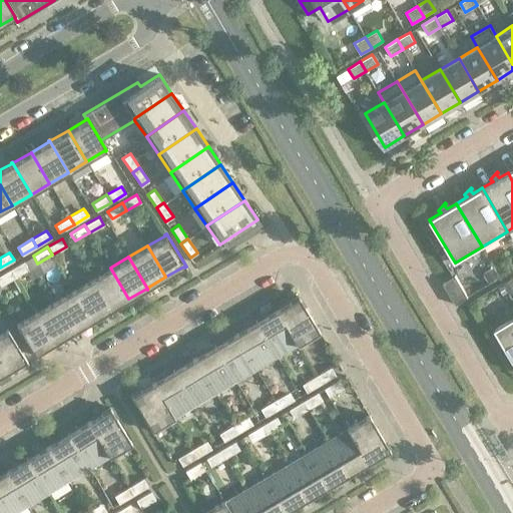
[(29,269),(24,261),(10,270),(15,277),(29,269)]
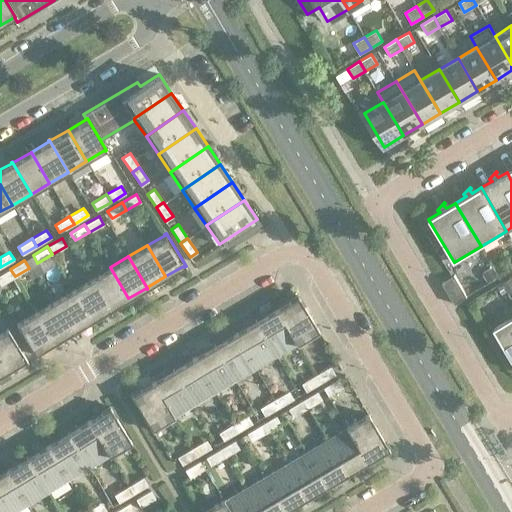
[(491,266),(482,272),(487,282),(497,276),(491,266)]
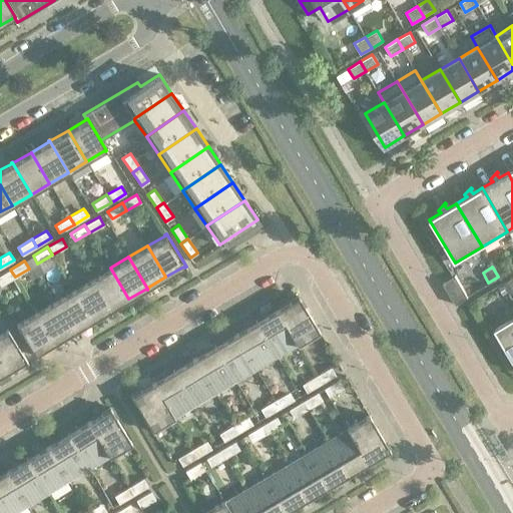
[(128,299),(110,268),(91,279),(110,311),(111,311),(110,310),(128,299)]
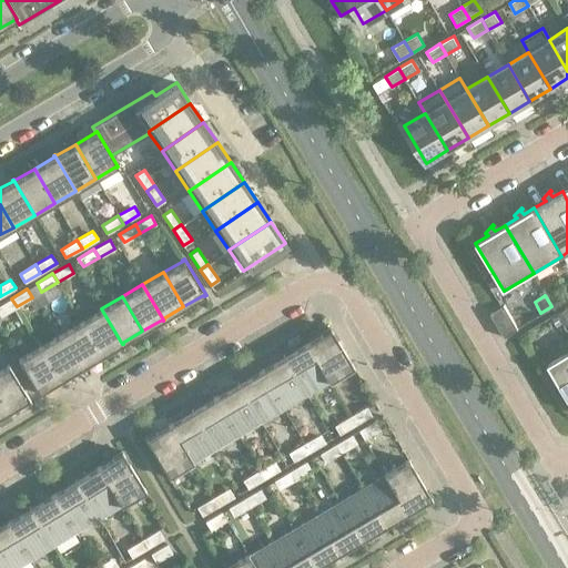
[(17,306),(11,298),(0,304),(0,315),(0,316),(17,306)]
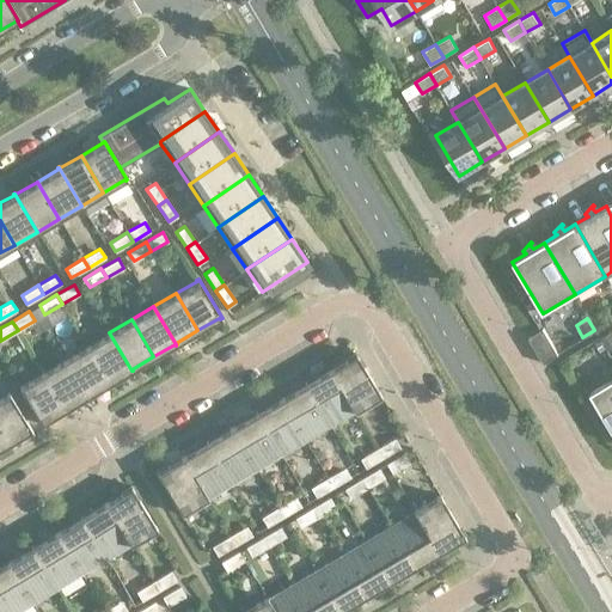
[(543,329),(528,337),(544,363),(558,354),(543,329)]
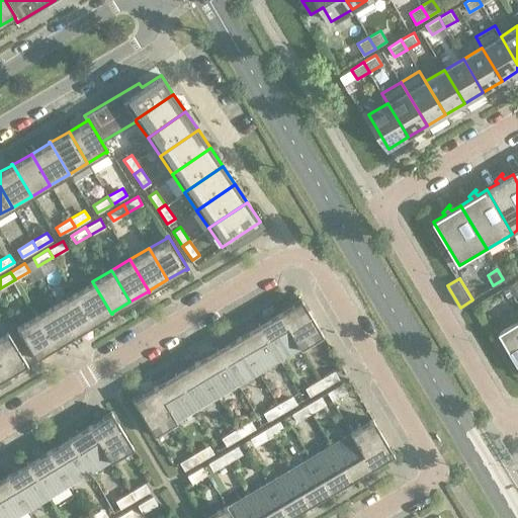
[(517,280),(517,279),(509,284),(514,293),(517,291),(517,280)]
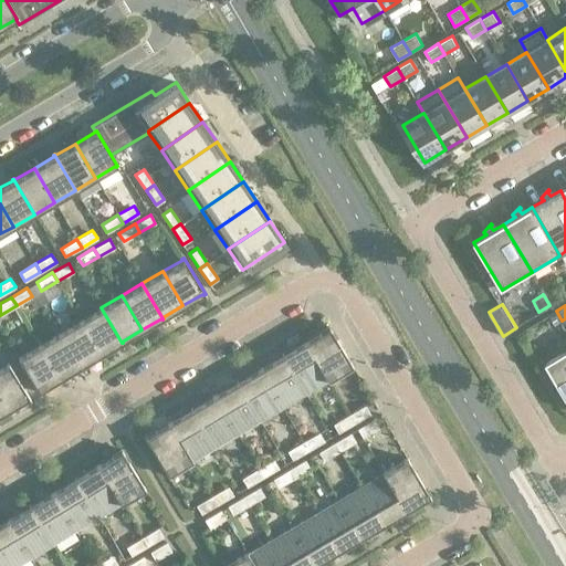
[(122,343),(101,307),(81,320),(101,354),(121,343),(122,344),(122,343)]
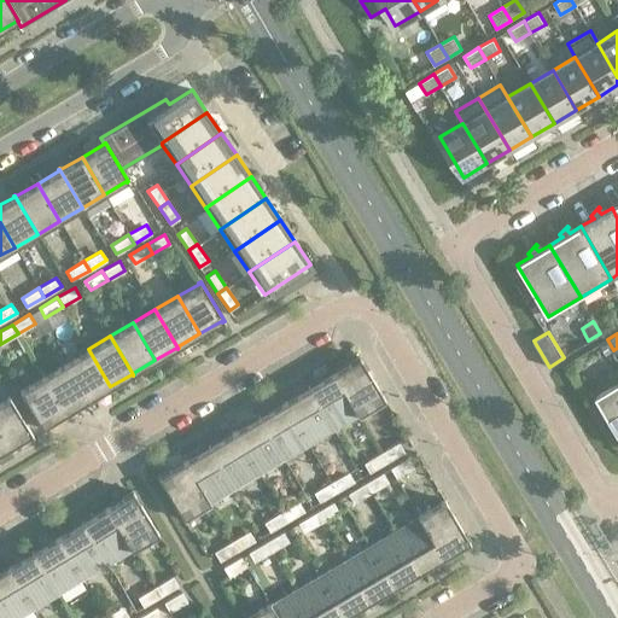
[(110,386),(88,349),(65,363),(88,402),(89,401),(88,400),(110,386)]
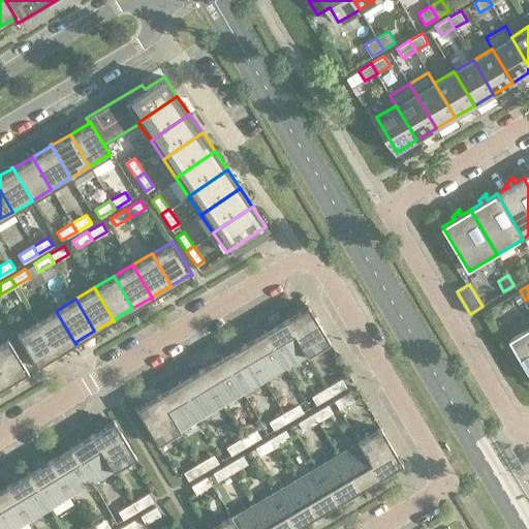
[(330,342),(307,305),(306,305),(307,306),(285,318),(307,354),(330,342)]
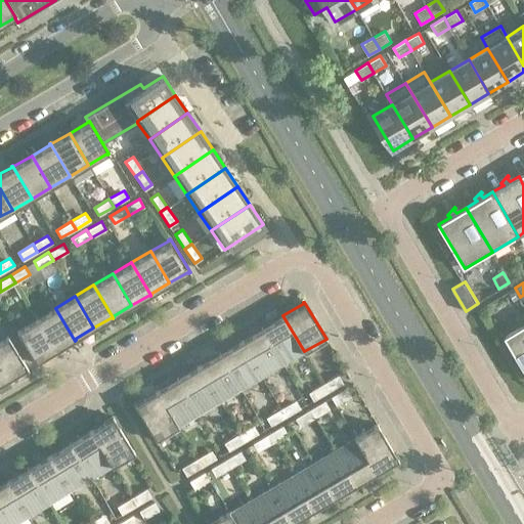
[(75,341),(55,308),(37,319),(55,350),(74,340),(75,341)]
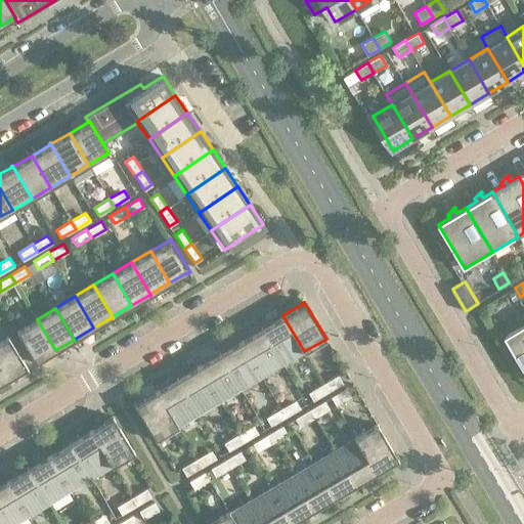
[(304,351),(282,315),(262,328),(262,326),(261,328),(282,363),(302,351),(303,352),(304,351)]
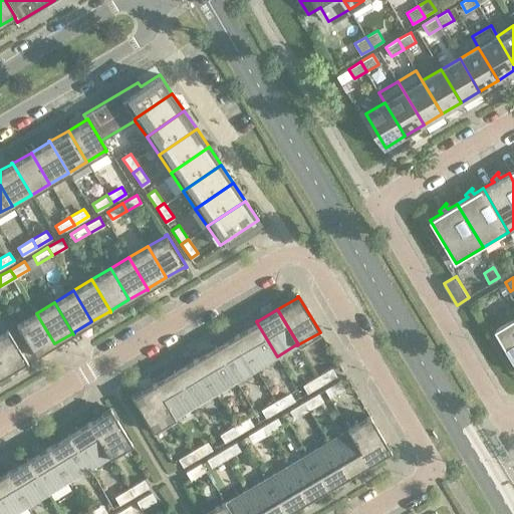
[(54,343),(36,313),(18,323),(17,322),(15,323),(35,356),(37,355),(36,354),(54,343)]
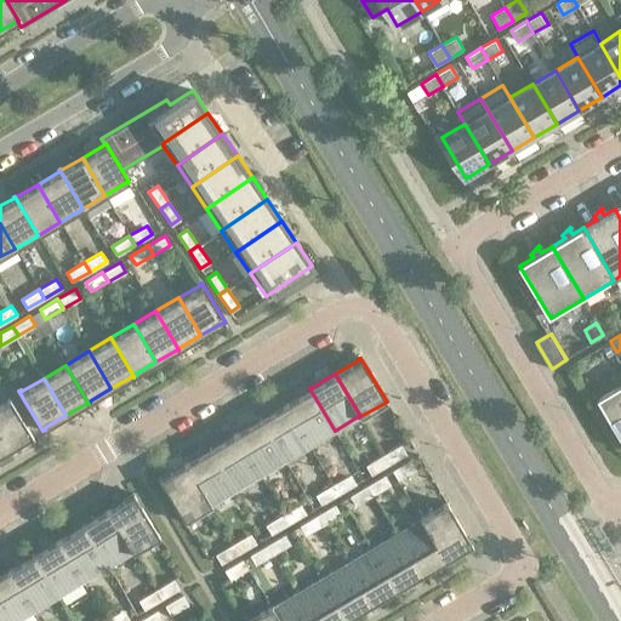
[(620,383),(598,398),(620,436),(620,383)]
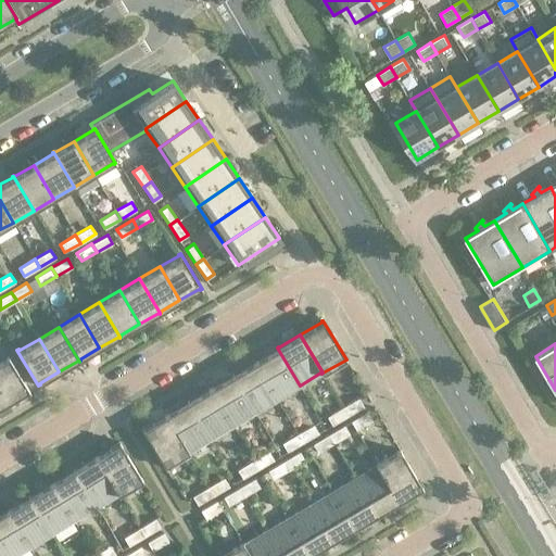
[(300,386),(277,348),(276,348),(277,349),(255,362),(277,399),(300,386)]
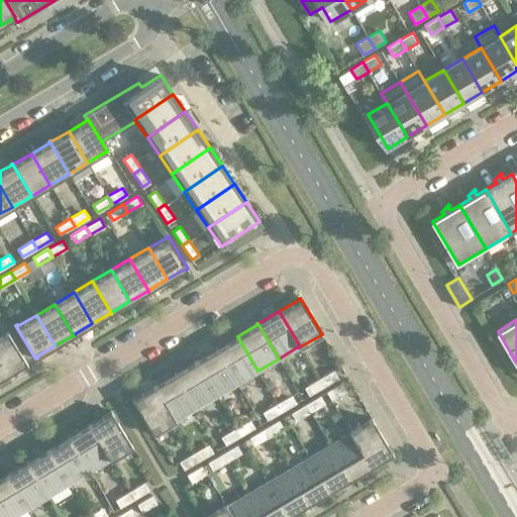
[(6,332),(0,335),(0,363),(7,375),(25,364),(25,365),(27,364),(7,330),(5,331),(6,332)]
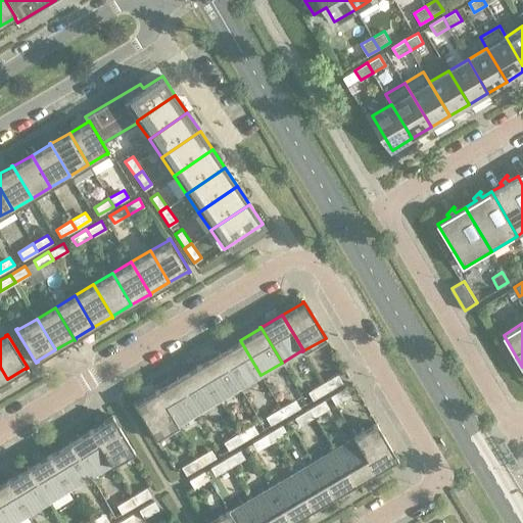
[(260,375),(240,340),(220,352),(219,351),(239,387),(260,375)]
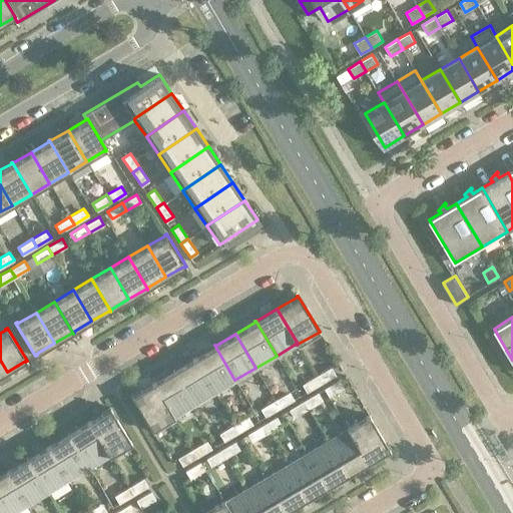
[(234,380),(214,345),(213,345),(214,346),(194,358),(214,392),(234,380)]
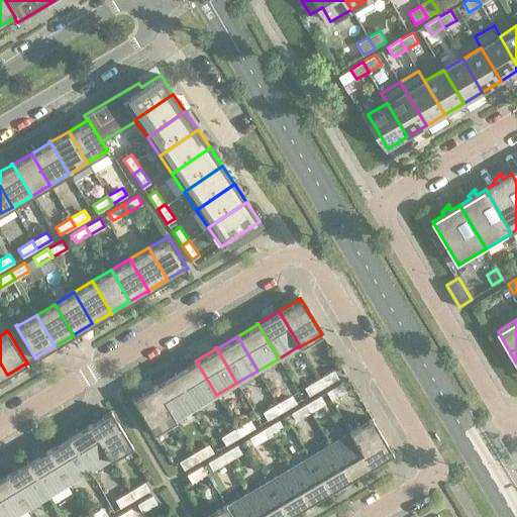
[(216,395),(196,360),(176,373),(175,372),(174,373),(195,408),(216,395)]
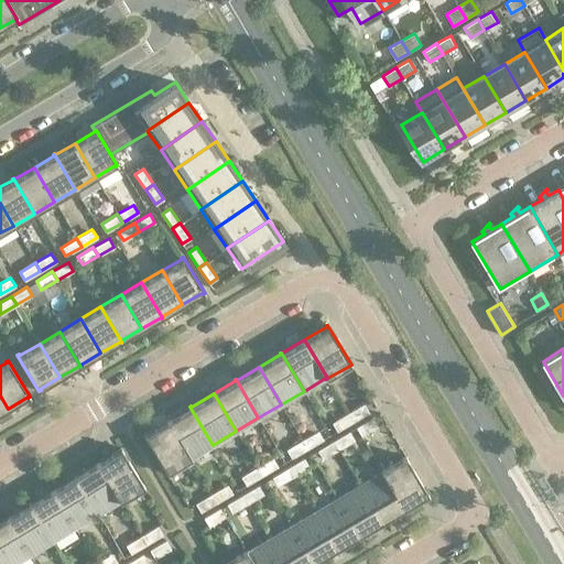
[(364,403),(356,409),(360,416),(368,412),(364,403)]
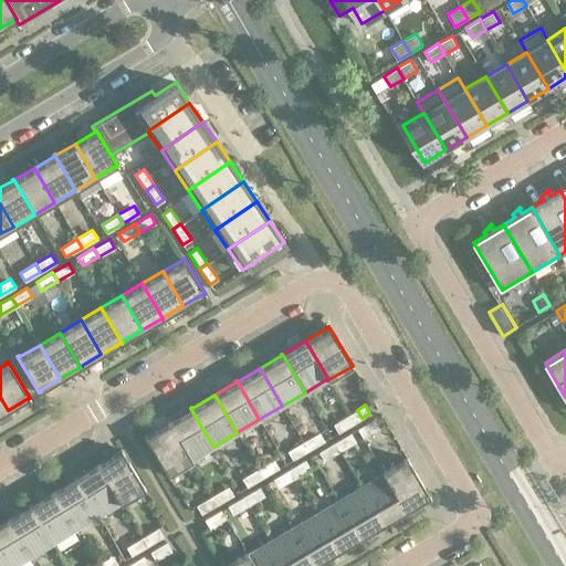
[(213,447),(190,408),(190,409),(168,422),(191,461),(192,460),(191,459),(213,447)]
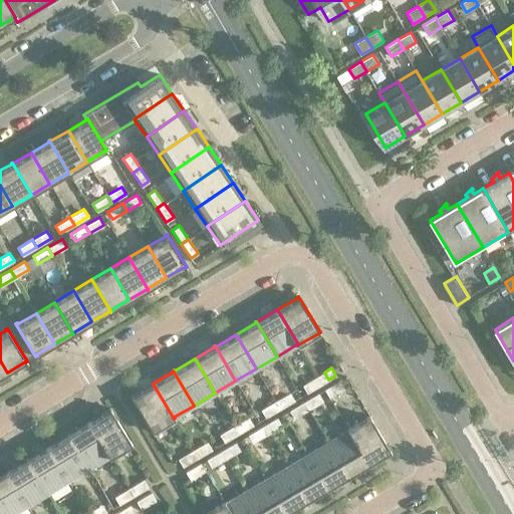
[(328,379),(324,372),(317,376),(321,383),(328,379)]
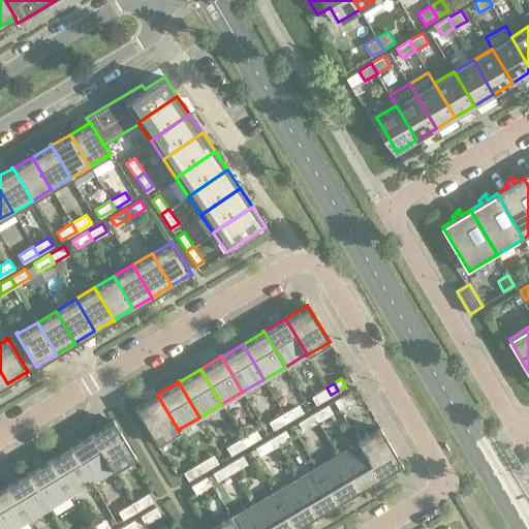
[(331,395),(327,387),(311,396),(316,404),(331,395)]
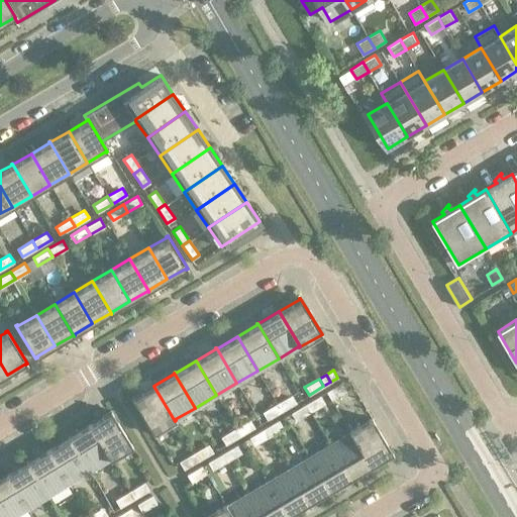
[(345,391),(340,383),(333,387),(338,395),(345,391)]
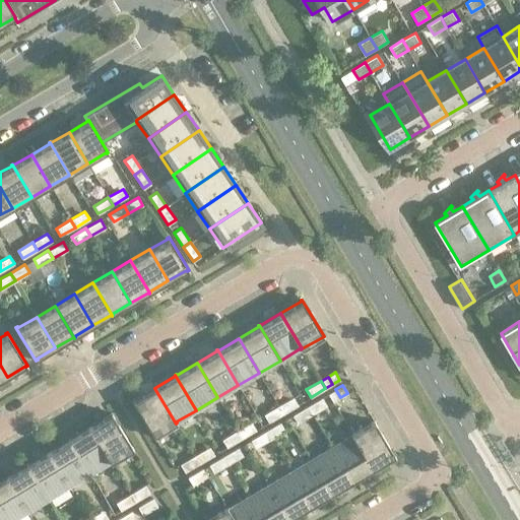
[(176,424),(154,388),(134,400),(133,399),(132,400),(154,437),(176,424)]
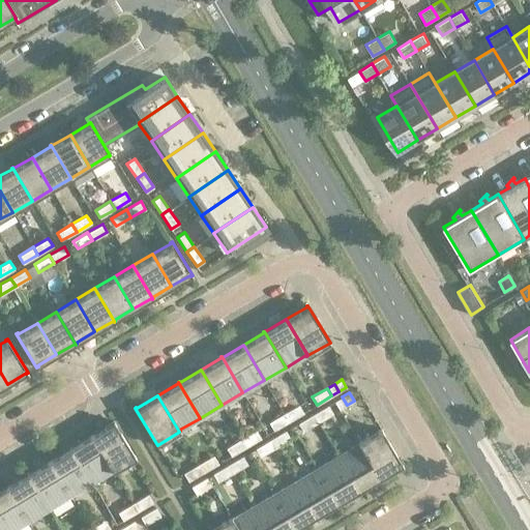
[(347,405),(342,396),(334,401),(340,409),(347,405)]
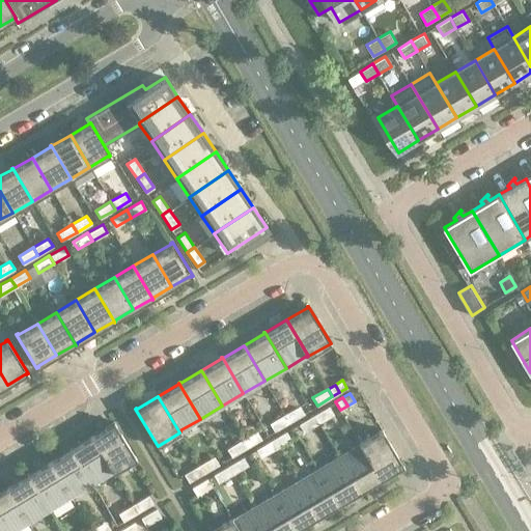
[(300,406),(284,414),(289,422),(304,413),(300,406)]
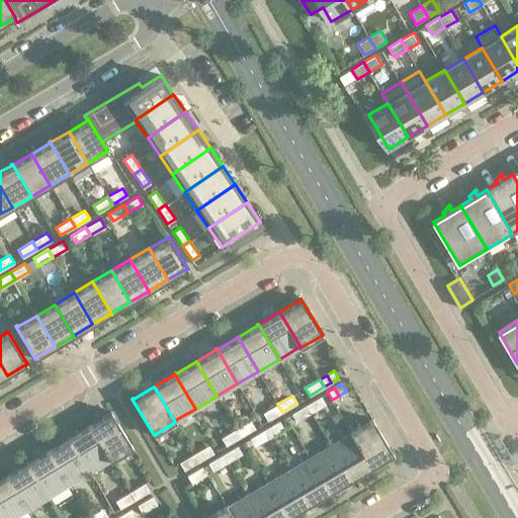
[(325,404),(321,396),(306,405),(311,412),(325,404)]
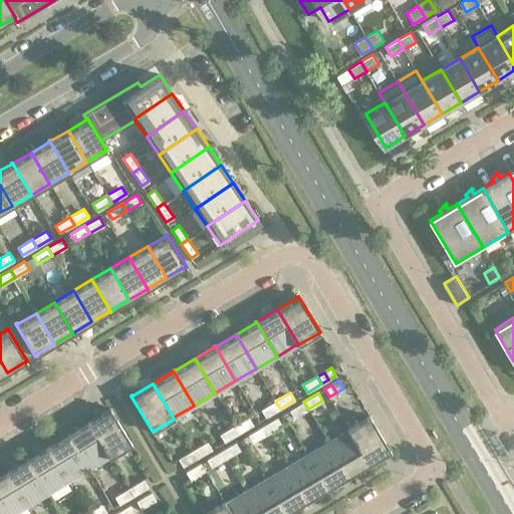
[(280,409),(275,401),(261,410),(266,417),(280,409)]
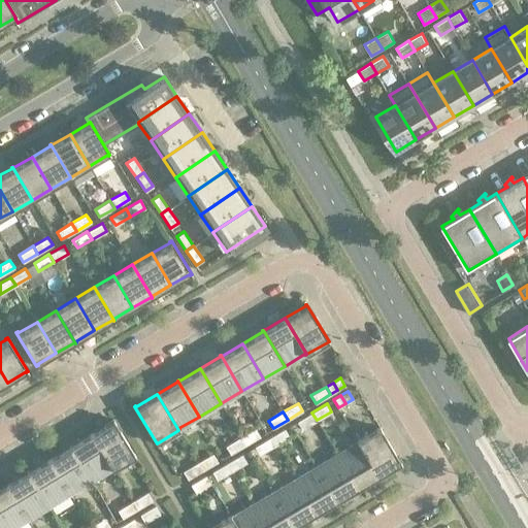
[(317,420),(311,413),(297,421),(302,429),(317,420)]
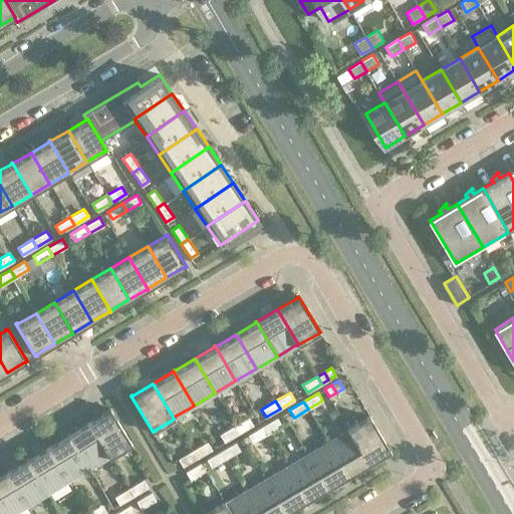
[(109,410),(88,422),(110,457),(132,444),(109,408),(108,409),(109,410)]
